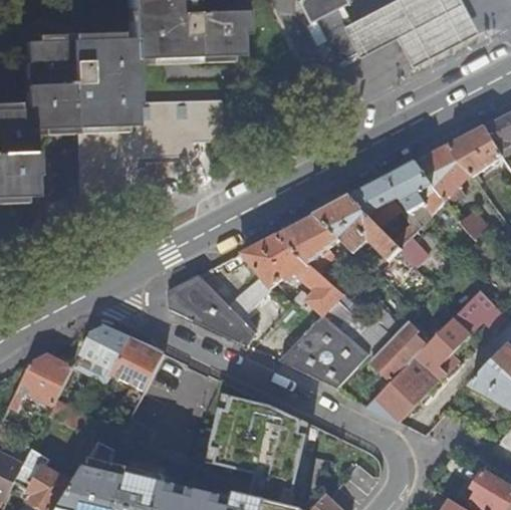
[(0,193),(25,193),(25,172),(28,172),(27,128),(49,126),(72,125),(75,202),(88,201),(90,206),(131,185),(131,156),(168,154),(188,153),(188,139),(218,138),(217,97),(133,100),(132,56),(234,53),(234,32),(240,32),(239,0),(118,0),(120,37),(18,40),(18,61),(16,61),(17,105),(0,106),(0,193)]
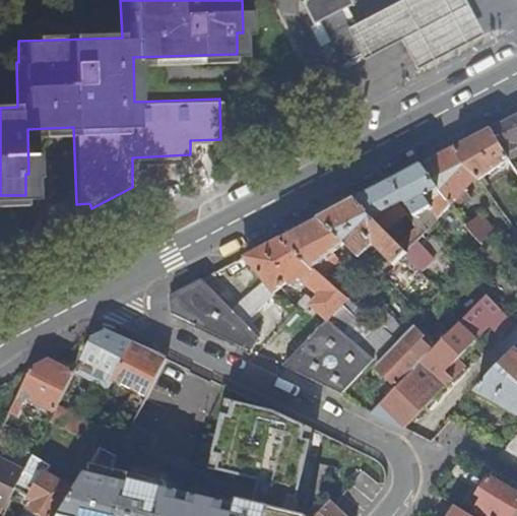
[(360,49),(346,22),(338,7),(347,3),(345,0),(299,0),(297,1),(308,22),(315,19),(336,60),(354,51),(360,49)]
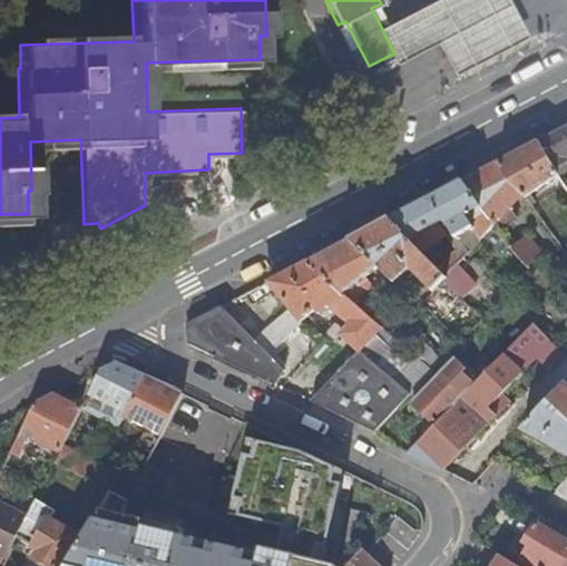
[(428,0),(380,25),(394,54),(389,56),(392,62),(439,39),(446,51),(453,48),(518,15),(510,0),(428,0)]
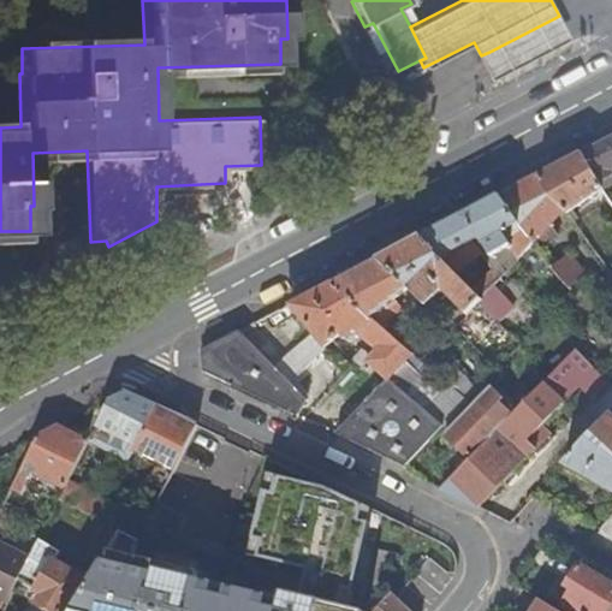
[(569,36),(559,16),(489,52),(492,57),(499,71),(569,36)]
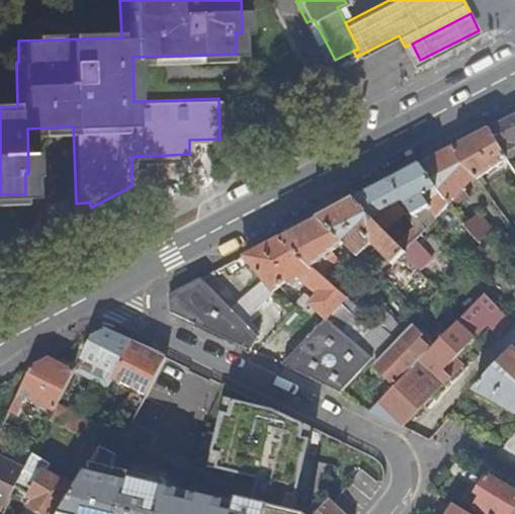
[(413,63),(420,60),(414,48),(412,44),(405,47),(413,63)]
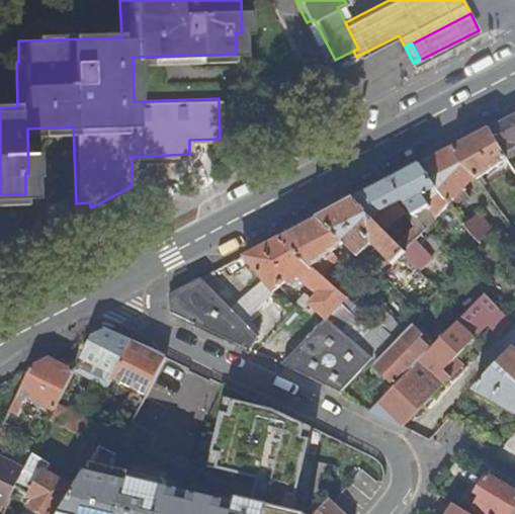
[(514,110),(488,124),(506,156),(514,168),(514,110)]
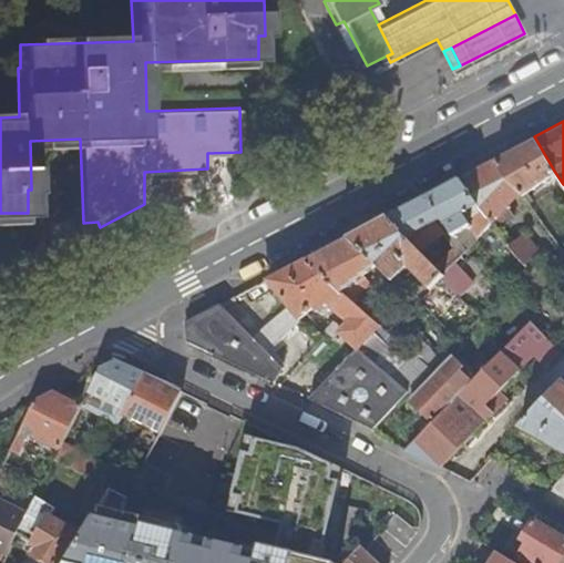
[(520,192),(554,171),(534,136),(500,154),(490,160),(506,180),(520,192)]
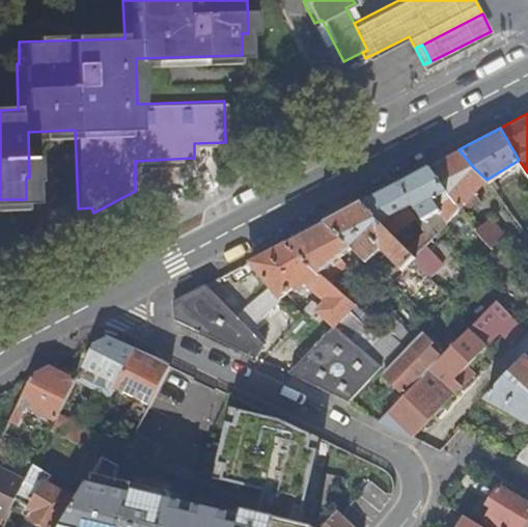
[(472,193),(487,179),(474,168),(459,149),(427,165),(459,206),(465,215),(466,216),(480,204),(472,193)]
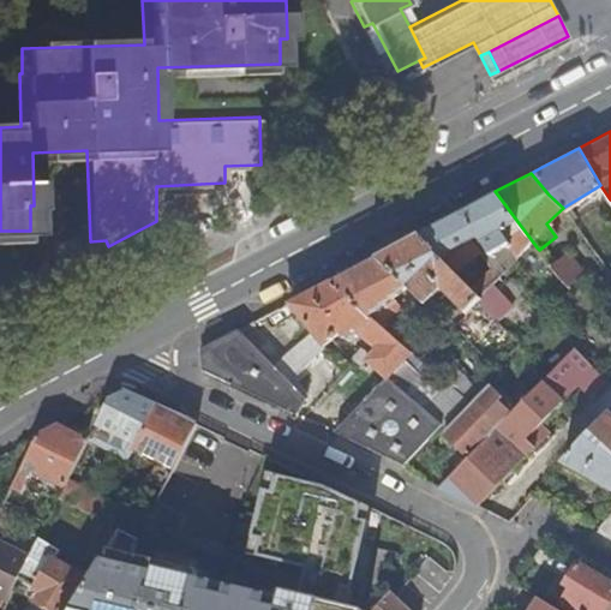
[(481,297),(480,294),(519,252),(531,239),(495,191),(288,300),(310,328),(323,345),(335,333),(341,339),(353,326),(376,348),(370,354),(363,347),(353,357),(361,365),(366,359),(385,377),(402,360),(409,352),(378,322),(400,304),(393,297),(405,285),(423,304),(441,286),(463,310),(461,311),(463,312),(481,297)]
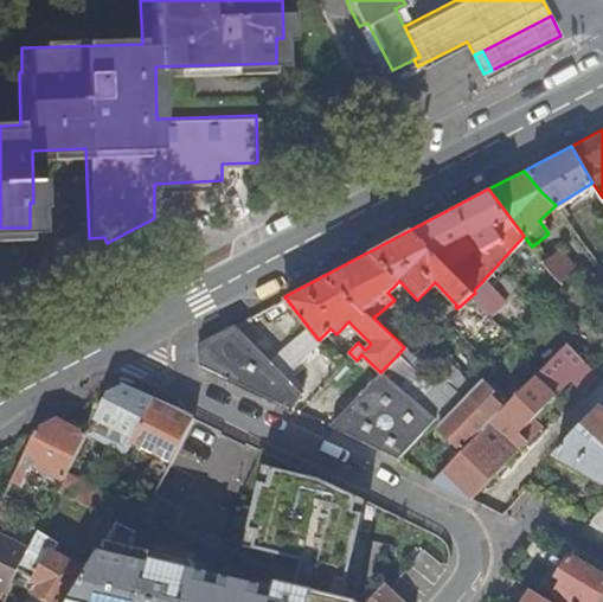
[(524,236),(512,249),(538,283),(532,289),(543,302),(559,285),(544,263),(532,247),(531,245),(524,236)]
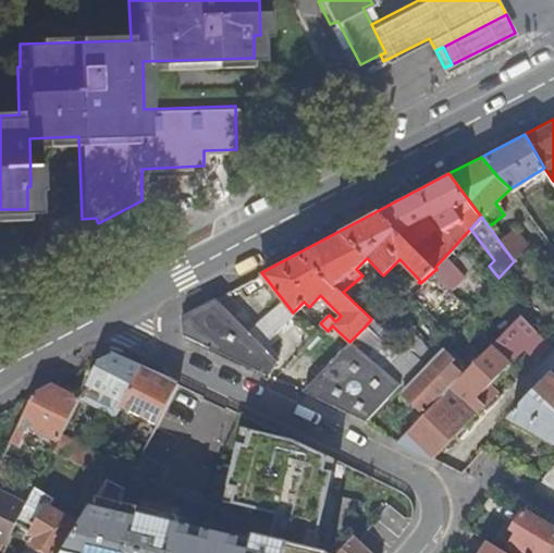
[(515,230),(500,242),(514,261),(529,248),(515,230)]
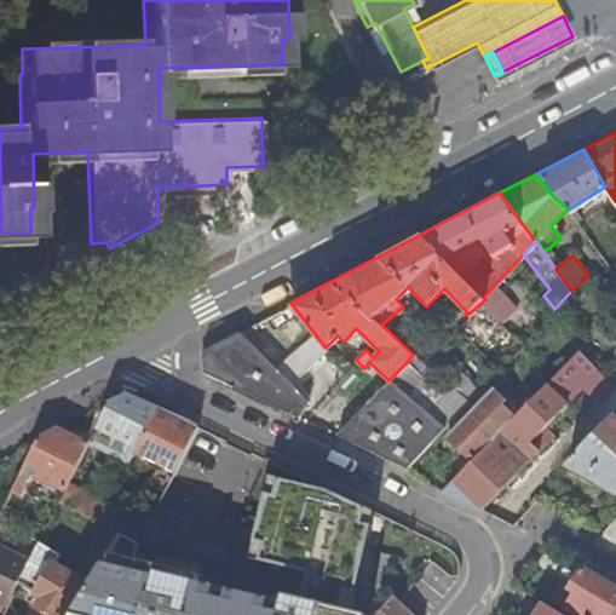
[(275,367),(237,331),(201,350),(203,373),(299,415),(308,398),(291,381),(301,369),(287,356),(275,367)]
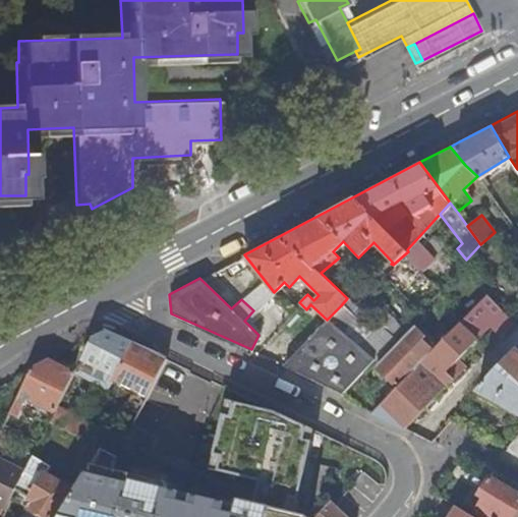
[(274,292),(263,278),(241,299),(253,310),(274,292)]
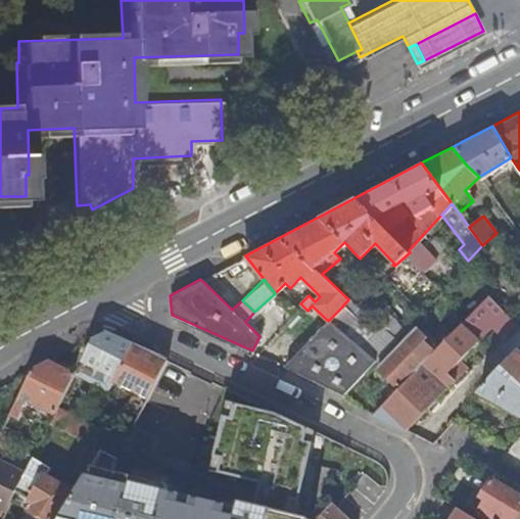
[(501,337),(515,322),(511,318),(486,294),(479,303),(438,345),(425,359),(381,405),(373,413),(404,429),(466,366),(459,359),(489,327),(501,337)]
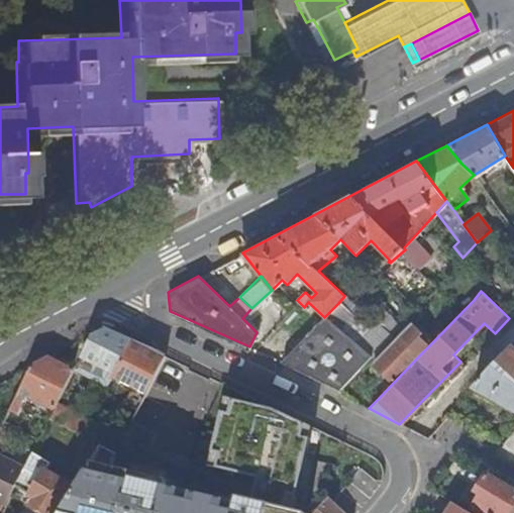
[(349,314),(338,303),(324,317),(336,327),(349,314)]
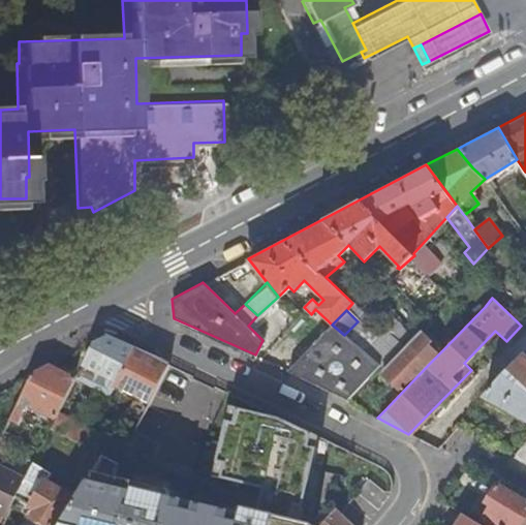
[(407,333),(393,319),(381,331),(395,345),(407,333)]
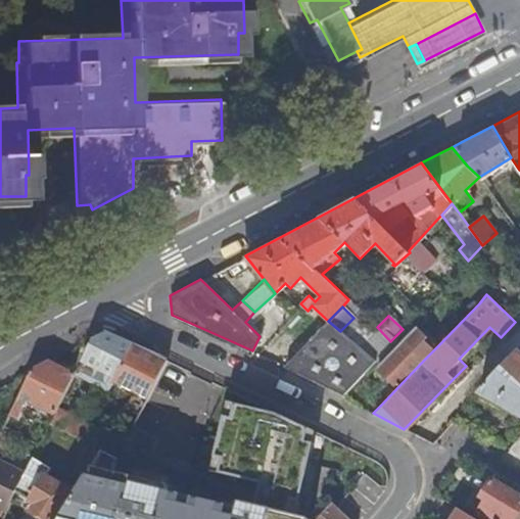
[(340,331),(328,321),(284,366),(293,370),(294,369),(342,391),(376,357),(340,331)]
